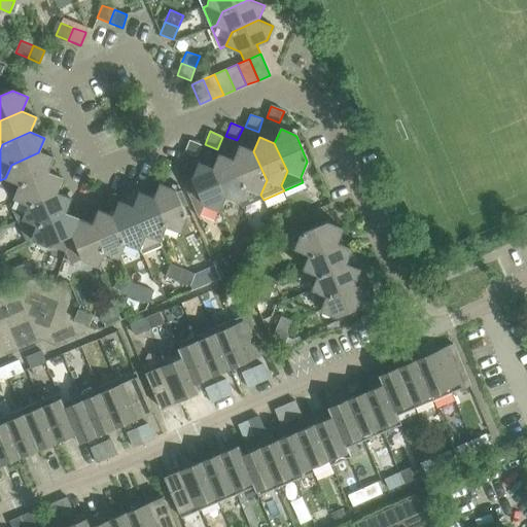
[(197,159),(202,146),(189,141),(184,153),(197,159)]
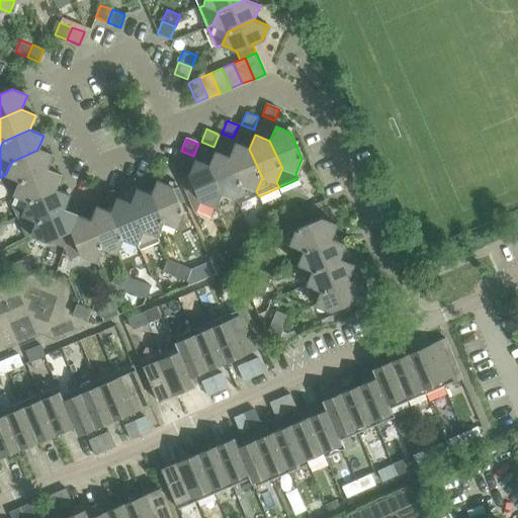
[(236,200),(238,205),(259,196),(256,191),(262,177),(249,149),(235,144),(229,158),(242,185),(236,200)]
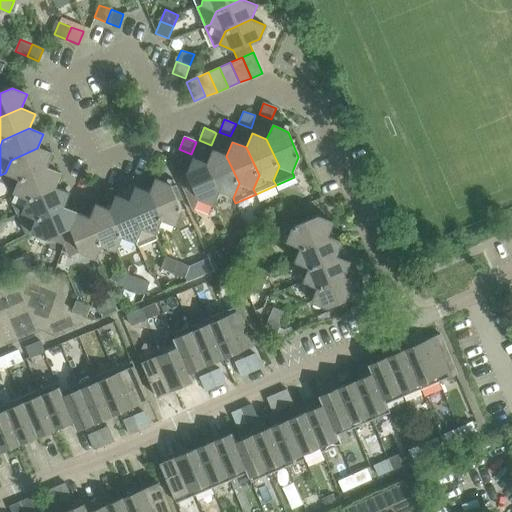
[(0,175),(9,196),(13,194),(20,179),(47,167),(52,154),(37,148),(11,160),(5,173),(0,175)]
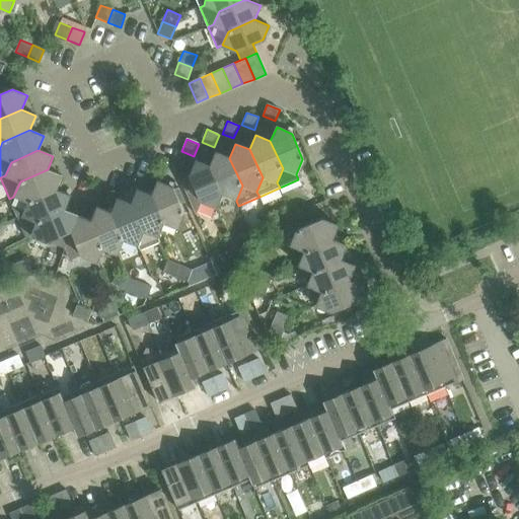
[(242,186),(229,158),(216,152),(210,166),(222,195),(236,201),(242,186)]
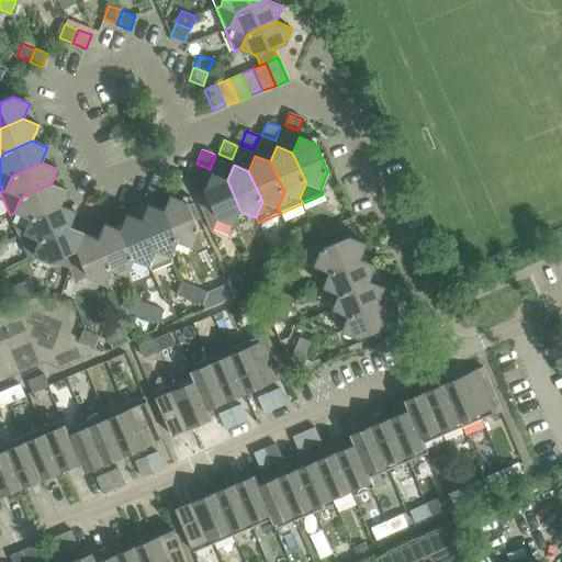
[(195,194),(212,233),(214,232),(218,220),(234,226),(240,211),(227,180),(212,175),(205,190),(195,194)]
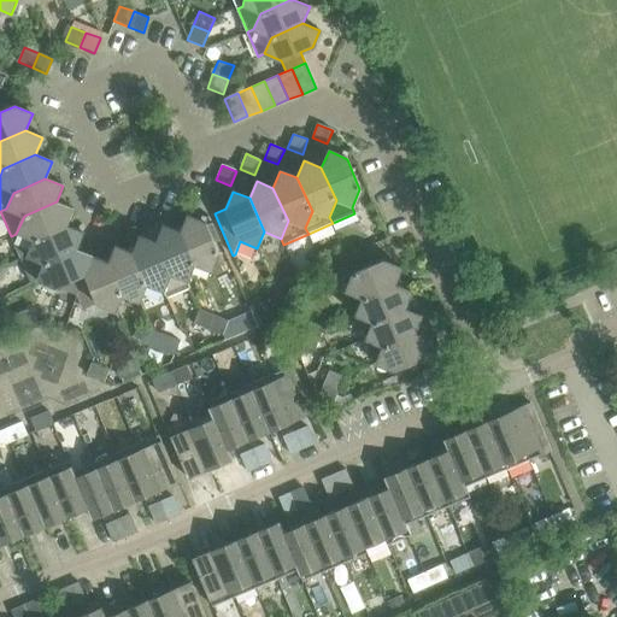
[(11,236),(21,260),(27,258),(34,240),(66,227),(74,210),(57,201),(24,216),(16,234),(11,236)]
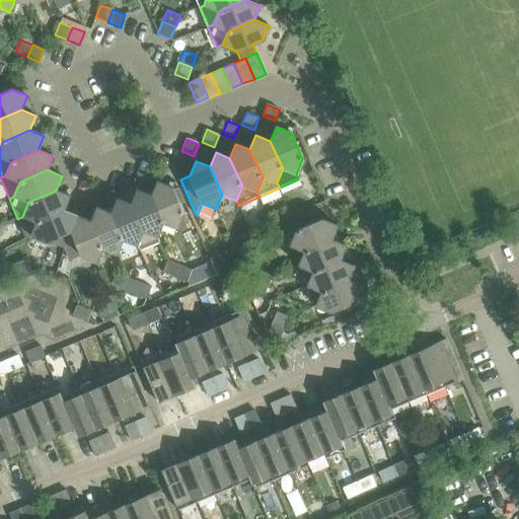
[(184,214),(173,188),(157,181),(152,197),(164,223),(178,229),(184,214)]
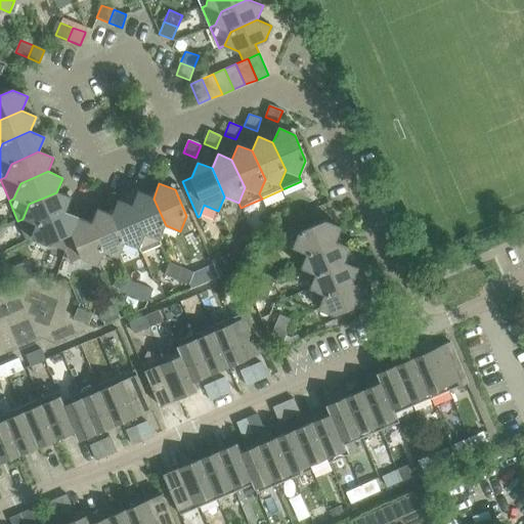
[(64,213),(72,198),(56,192),(29,204),(23,219),(37,224),(64,213)]
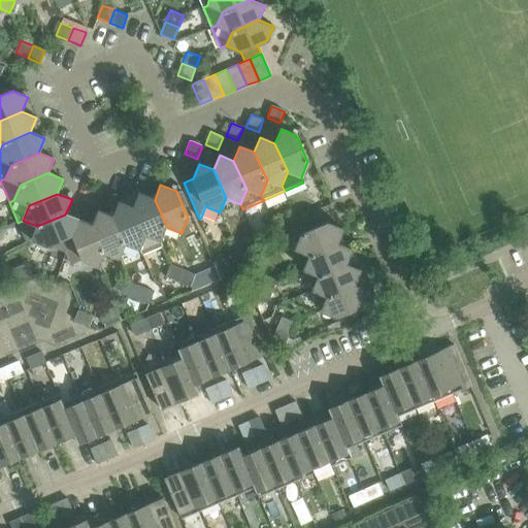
[(140,251),(142,256),(163,246),(161,241),(167,227),(155,200),(140,194),(134,208),(146,235),(140,251)]
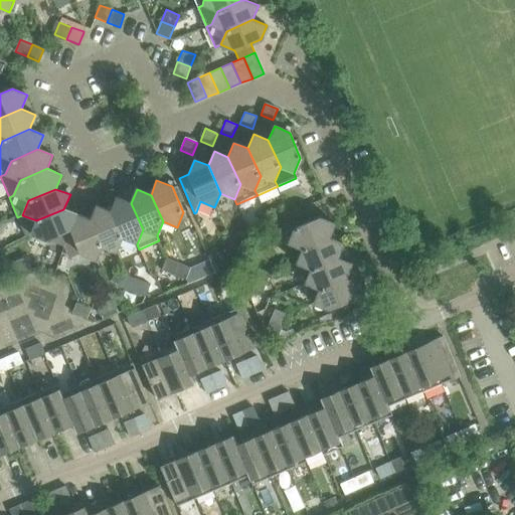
[(143,229),(131,203),(117,197),(111,210),(124,238),(137,244),(143,229)]
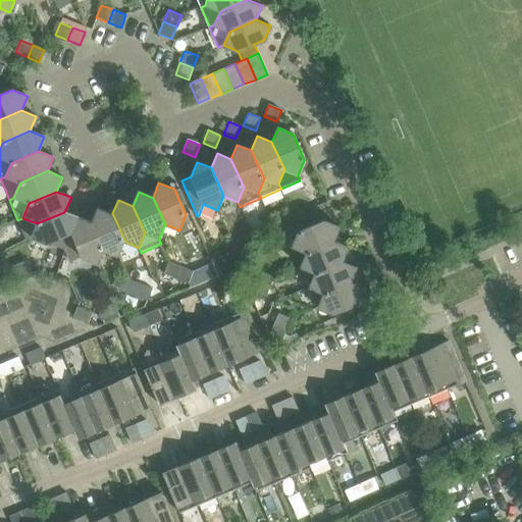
[(125,242),(112,213),(98,208),(93,222),(104,250),(118,256),(125,242)]
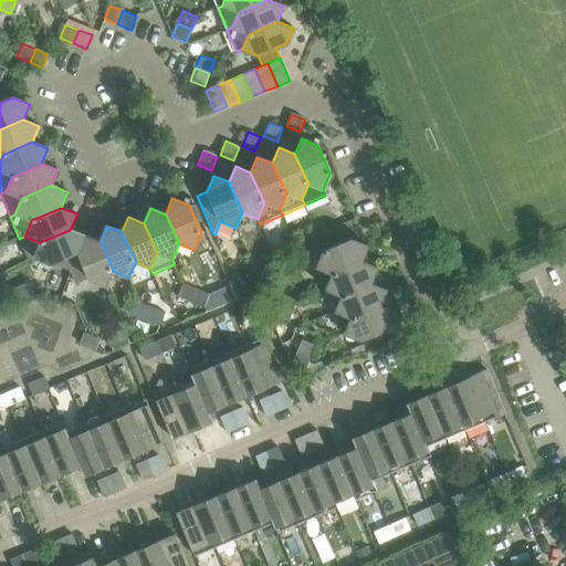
[(79,253),(85,236),(70,230),(40,242),(33,258),(51,264),(79,253)]
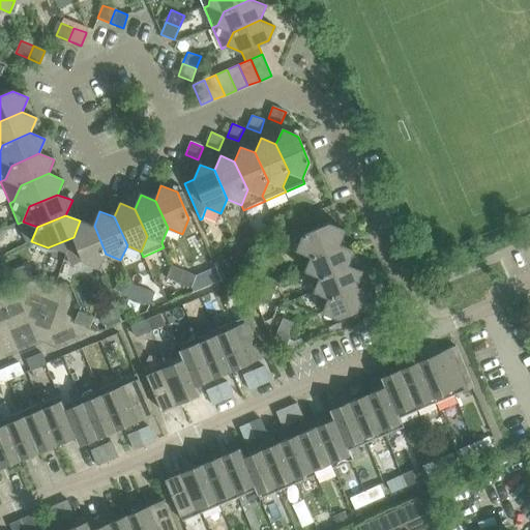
[(106,254),(94,226),(80,221),(74,237),(66,254),(71,266),(83,261),(84,263),(99,269),(106,254)]
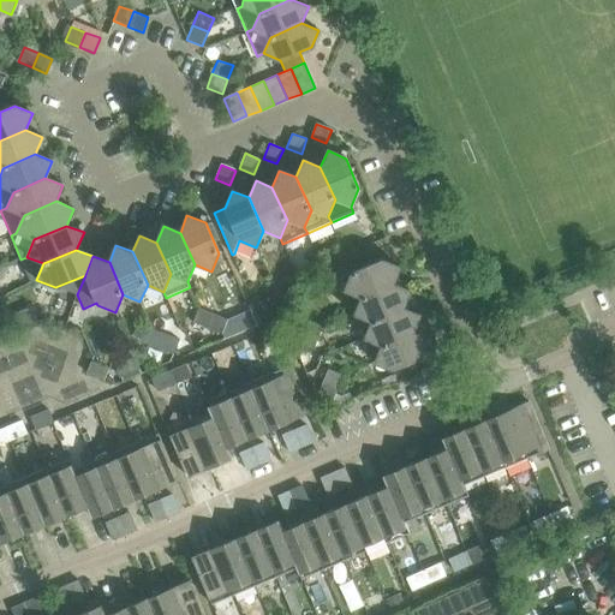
[(394,284),(400,267),(384,260),(350,274),(344,291),(360,298),(394,284)]
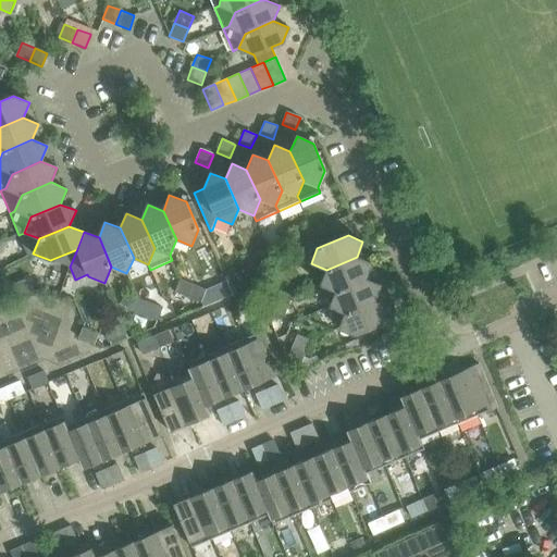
[(366,279),(372,263),(357,257),(326,270),(320,286),(335,293),(366,279)]
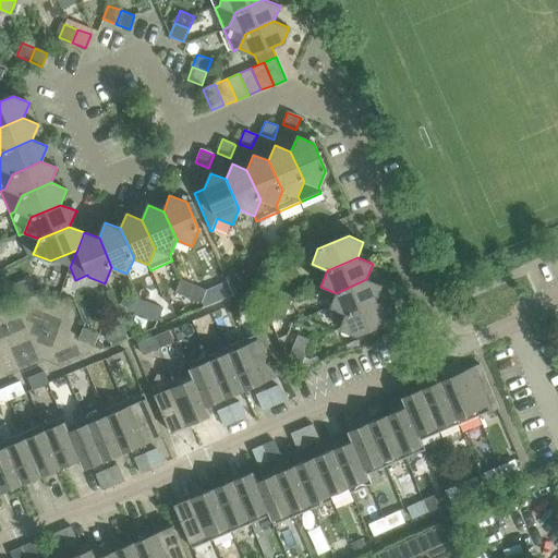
[(189,299),(194,284),(180,279),(174,293),(189,299)]
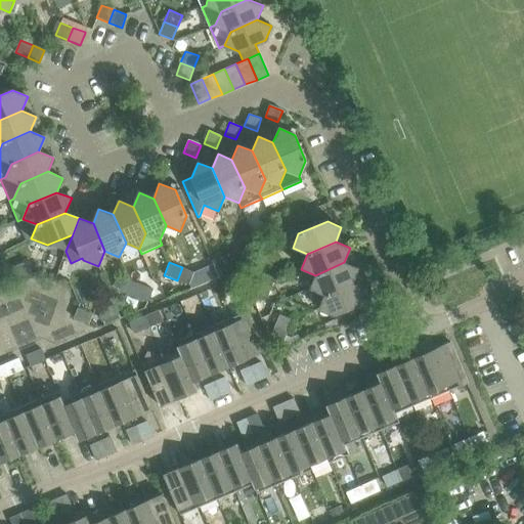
[(353,282),(359,268),(344,262),(315,275),(309,290),(324,296),(353,282)]
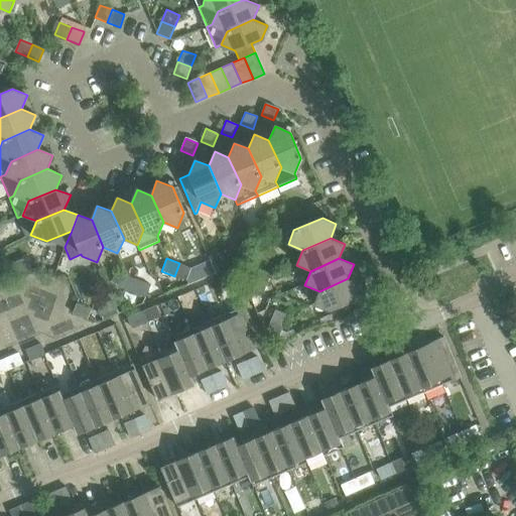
[(0,277),(5,279),(10,267),(0,262),(0,277)]
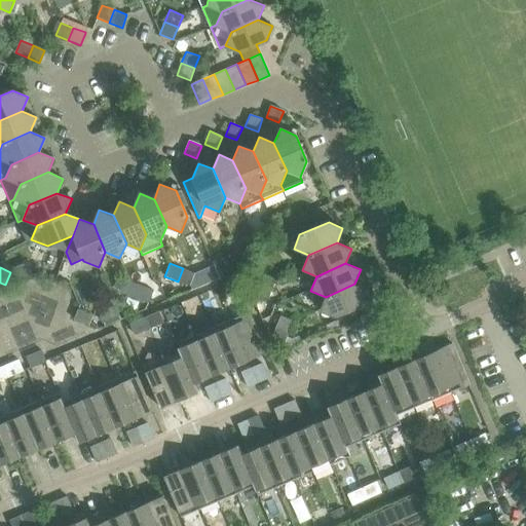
[(190,287),(195,273),(183,268),(178,282),(190,287)]
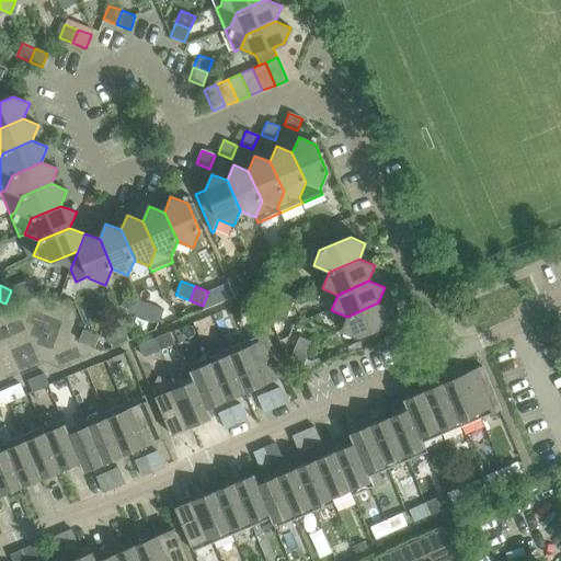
[(288,312),(294,299),(279,294),(274,307),(288,312)]
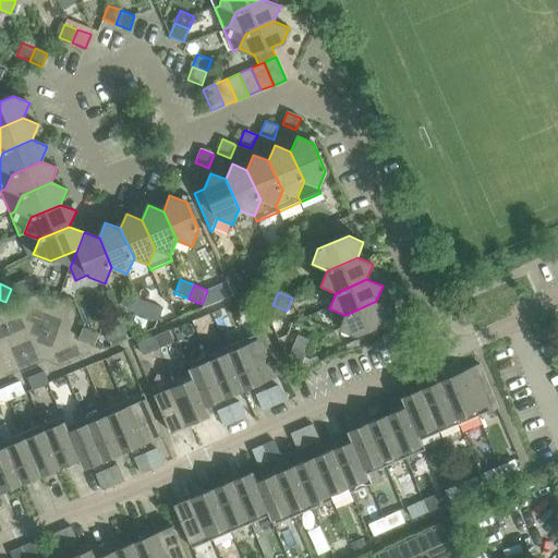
[(145,317),(149,303),(137,299),(132,312),(145,317)]
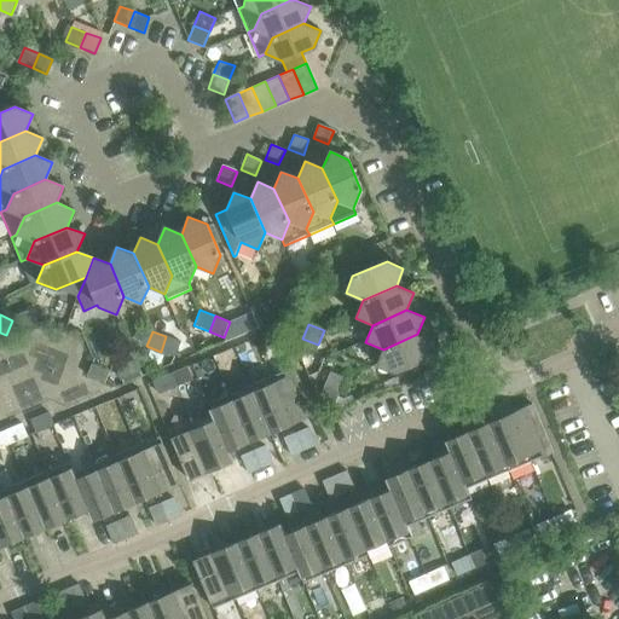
[(394,372),(427,359),(435,341),(417,334),(383,350),(376,365),(394,372)]
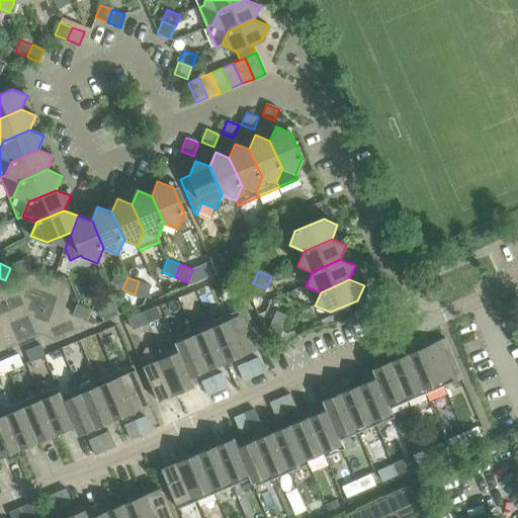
[(147,299),(152,286),(139,281),(135,294),(147,299)]
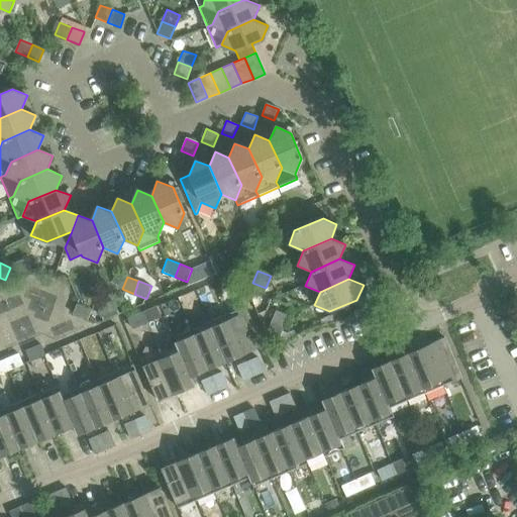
[(261,300),(266,288),(252,283),(247,295),(261,300)]
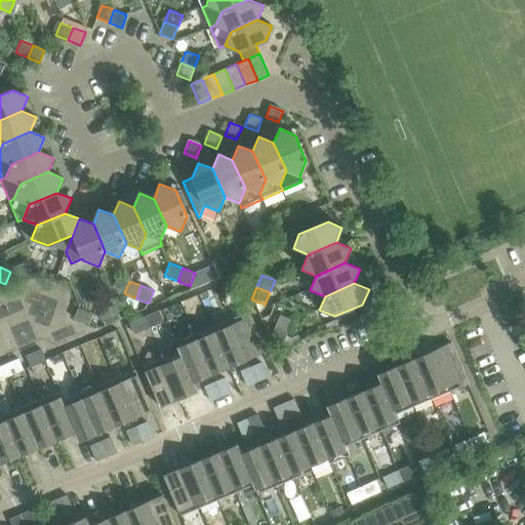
[(103,310),(99,316),(102,322),(118,314),(114,305),(103,310)]
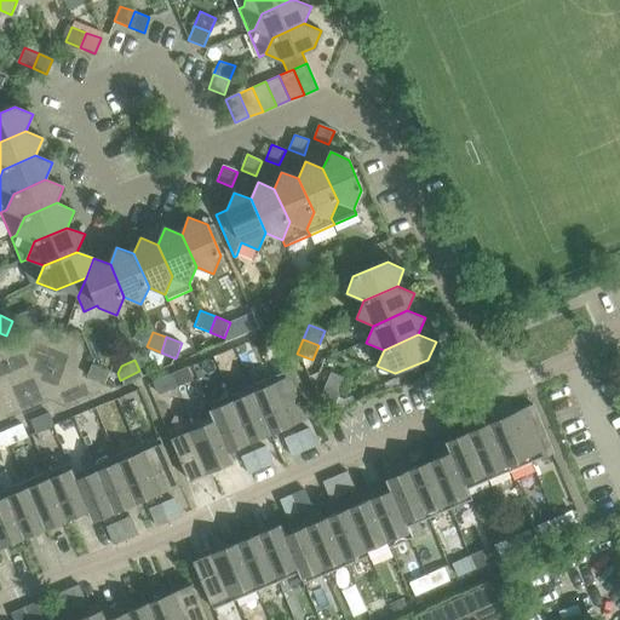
[(92,363),(87,375),(105,383),(110,371),(92,363)]
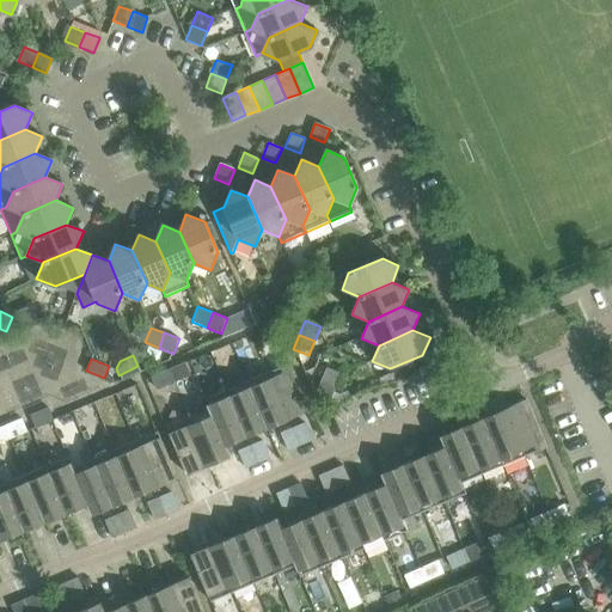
[(311,411),(289,362),(268,372),(289,421),(311,411)]
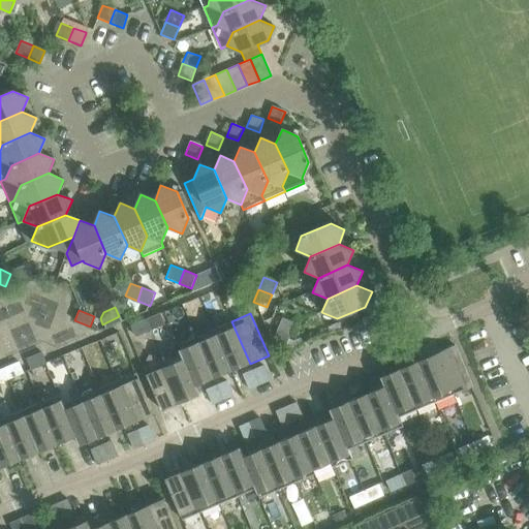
[(165,325),(160,314),(145,320),(150,332),(165,325)]
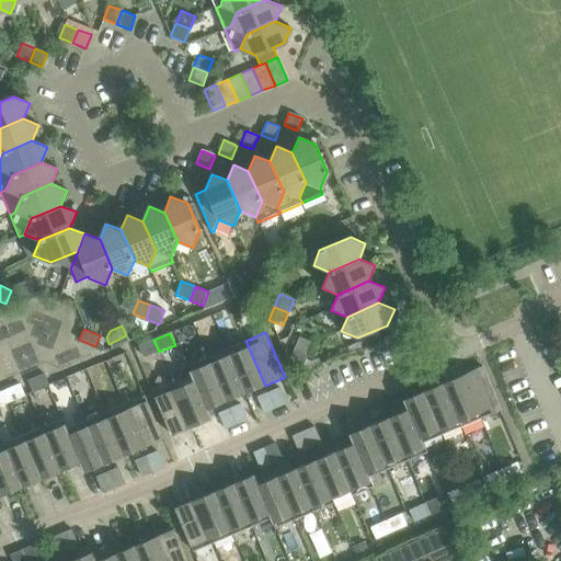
[(307,356),(312,343),(299,336),(293,351),(307,356)]
